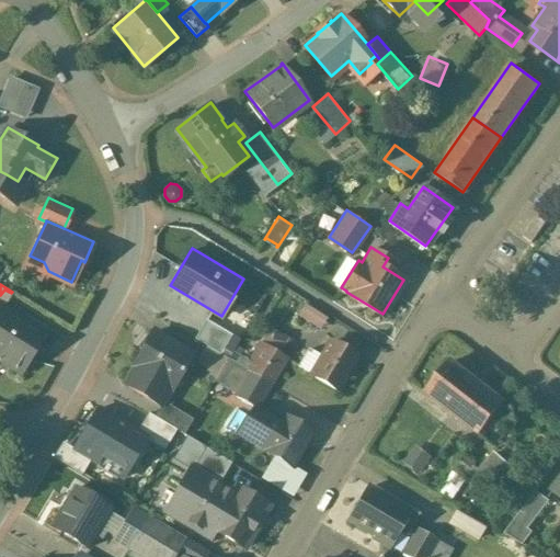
[(321,326),(328,316),(305,299),(298,309),(321,326)]
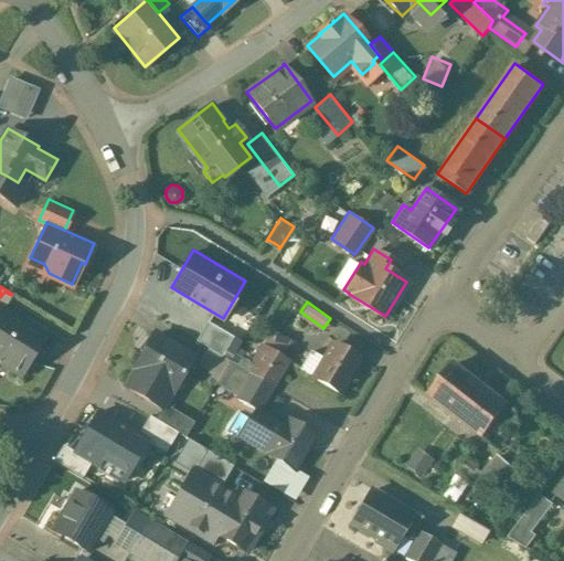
[(44,335),(1,307),(0,308),(0,359),(21,372),(44,335)]
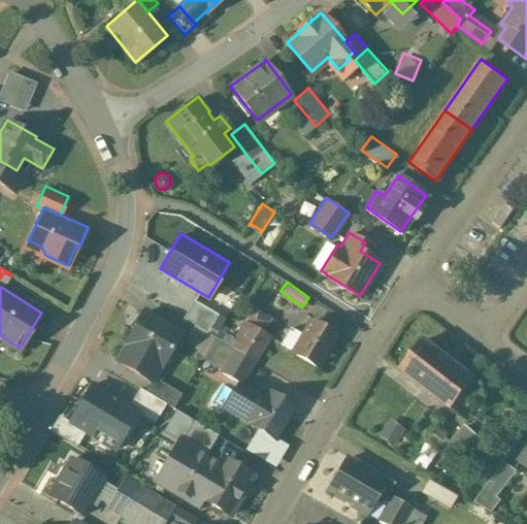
[(219,314),(194,298),(184,316),(194,323),(208,331),(219,314)]
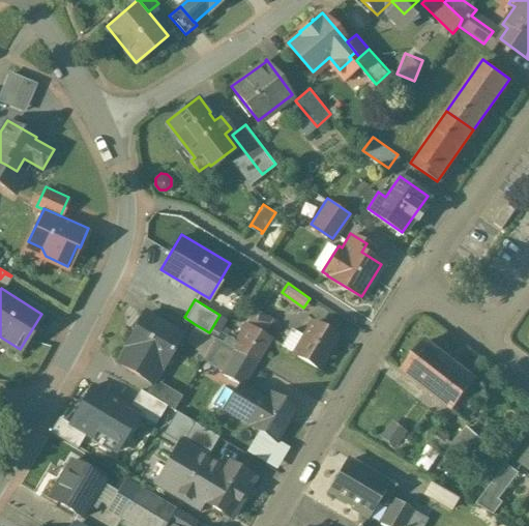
[(264,328),(273,316),(261,307),(252,319),(264,328)]
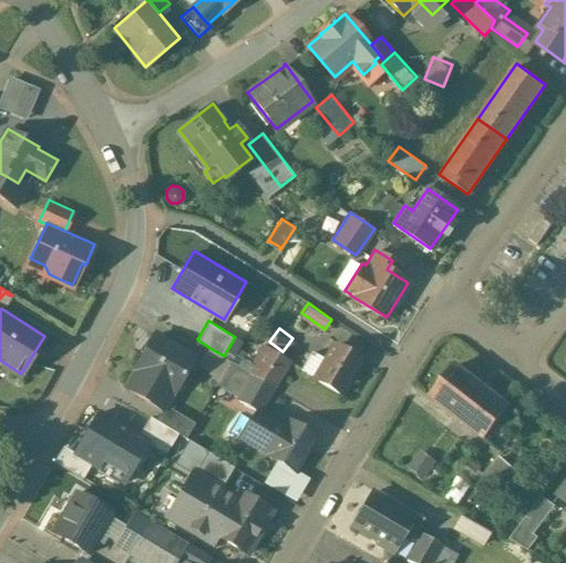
[(194,357),(155,334),(134,368),(135,369),(155,380),(173,391),(174,391),(194,357)]
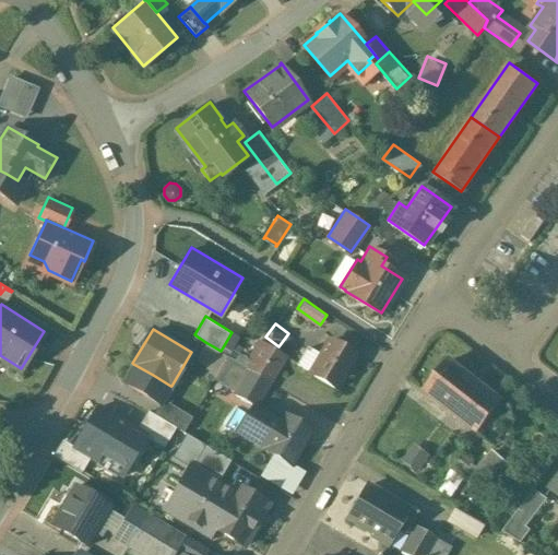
[(356,353),(329,338),(309,370),(336,387),(356,353)]
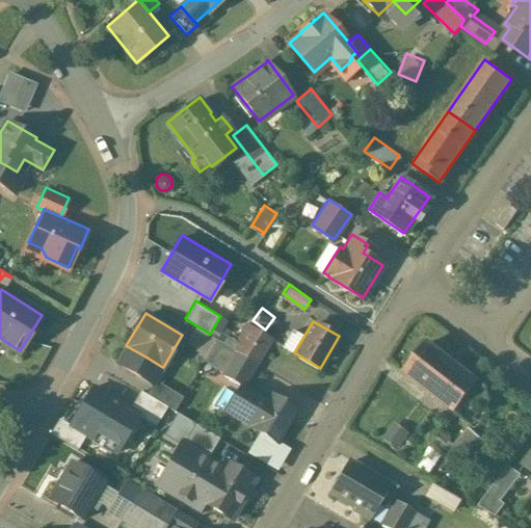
[(245,322),(231,346),(237,350),(257,362),(263,351),(247,341),(255,328),(245,322)]
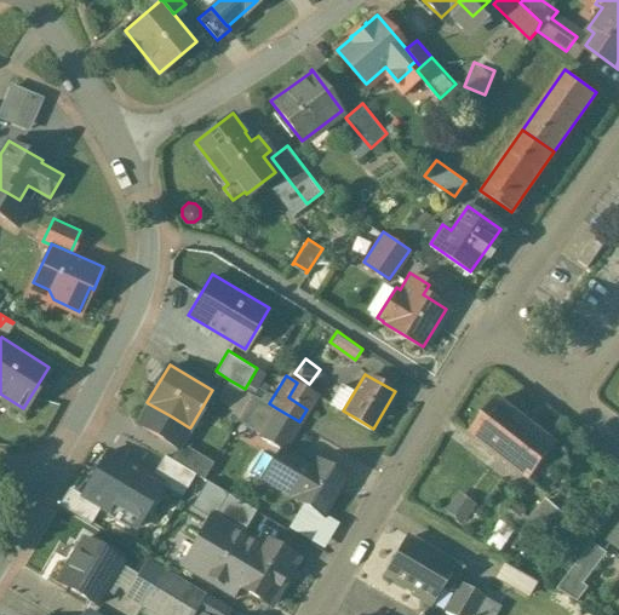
[(245,389),(228,379),(217,397),(239,417),(245,408),(253,394),(245,389)]
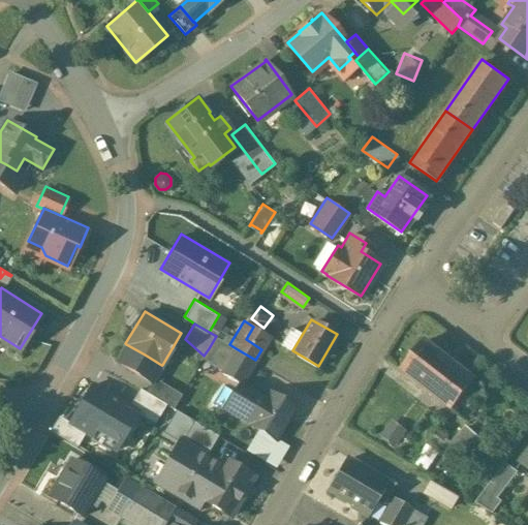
[(270,336),(253,327),(246,339),(261,349),(270,336)]
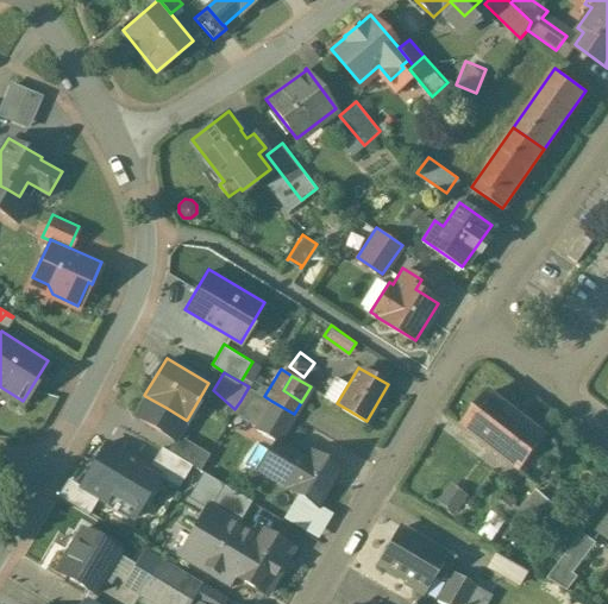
[(546,434),(488,389),(462,422),(520,469),(546,434)]
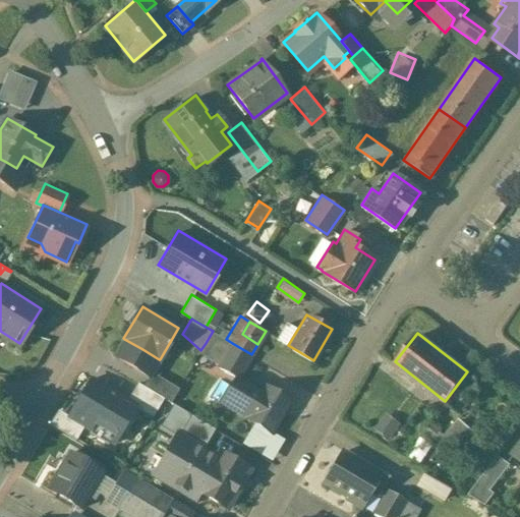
[(142,349),(124,339),(115,354),(132,365),(142,349)]
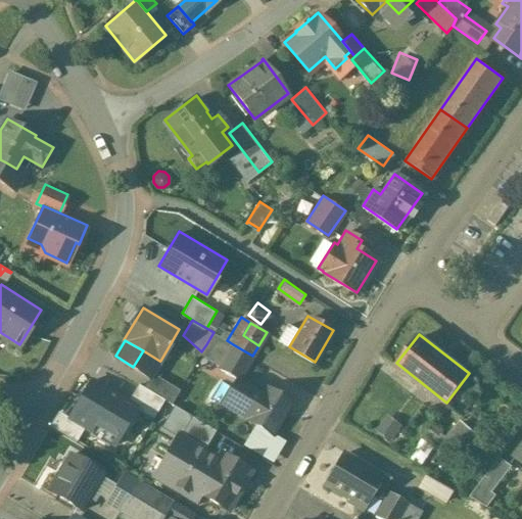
[(252,356),(233,344),(226,356),(245,367),(252,356)]
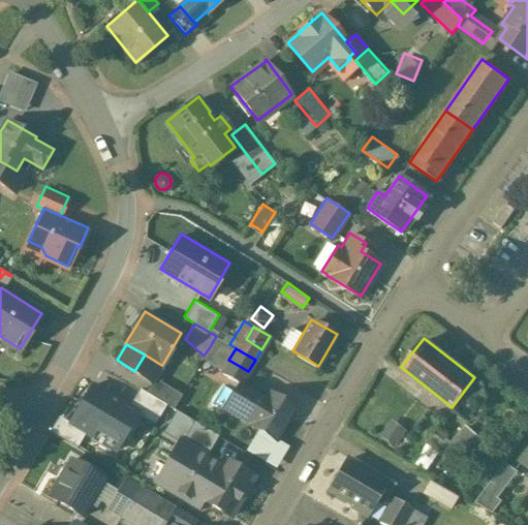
[(161,365),(145,354),(134,371),(152,380),(161,365)]
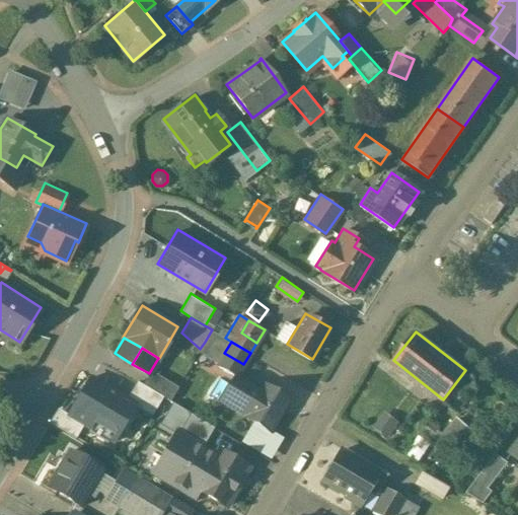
[(243,364),(224,353),(217,364),(236,376),(243,364)]
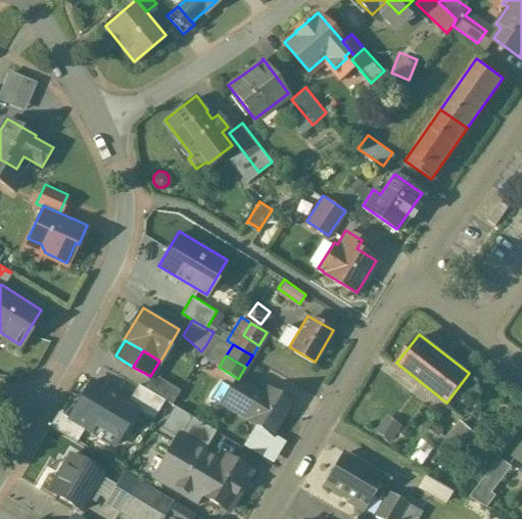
[(129,400),(92,379),(69,416),(86,426),(92,429),(90,433),(109,444),(112,441),(115,443),(137,407),(138,406),(129,400)]
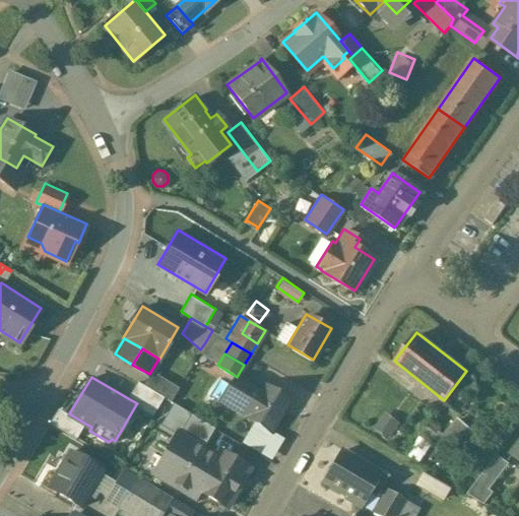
[(139,380),(128,398),(137,403),(136,404),(153,414),(165,395),(139,380)]
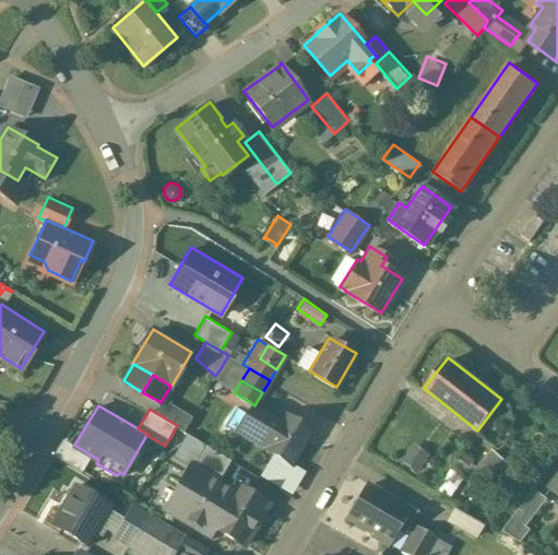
[(276,426),(251,411),(239,430),(264,447),(276,426)]
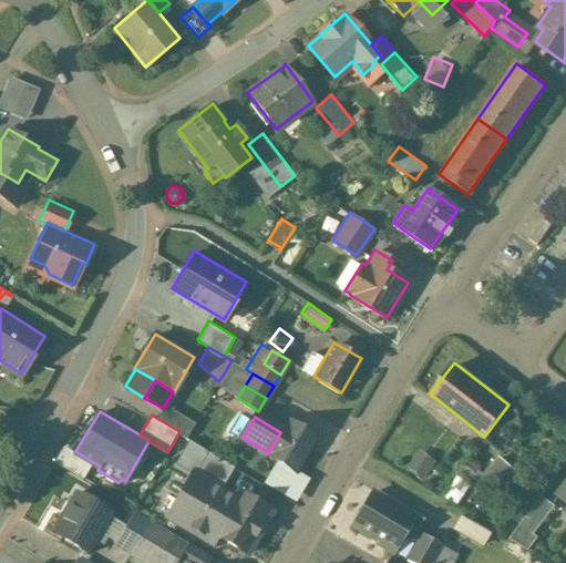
[(315,436),(288,420),(280,432),(268,453),(295,469),(315,436)]
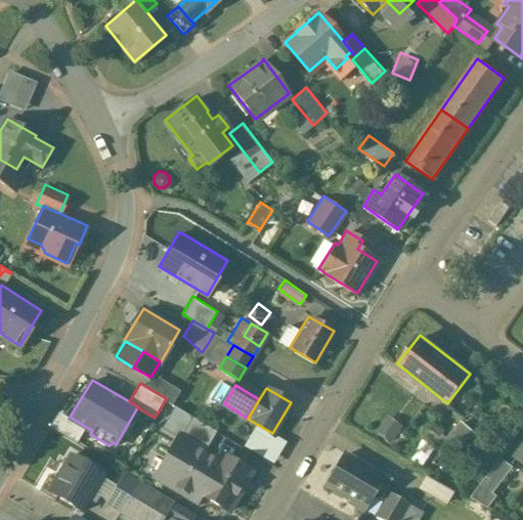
[(392,437),(405,422),(381,402),(368,419),(392,437)]
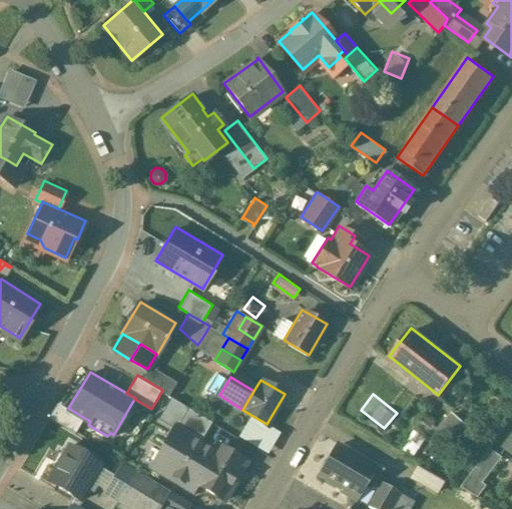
[(76,431),(84,418),(68,408),(58,403),(50,416),(76,431)]
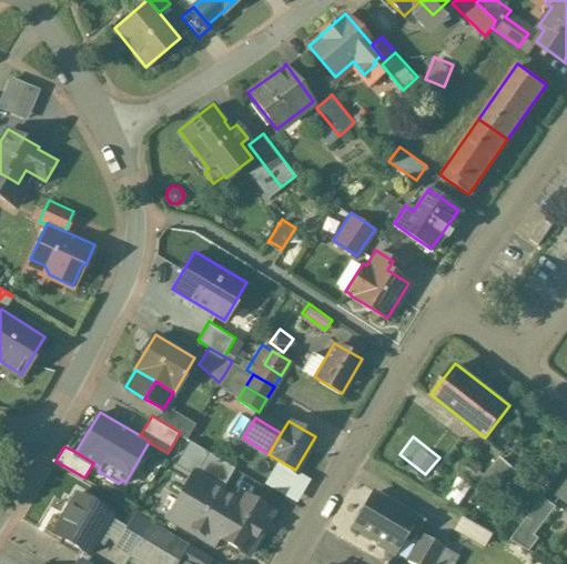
[(234,466),(208,450),(194,473),(220,490),(234,466)]
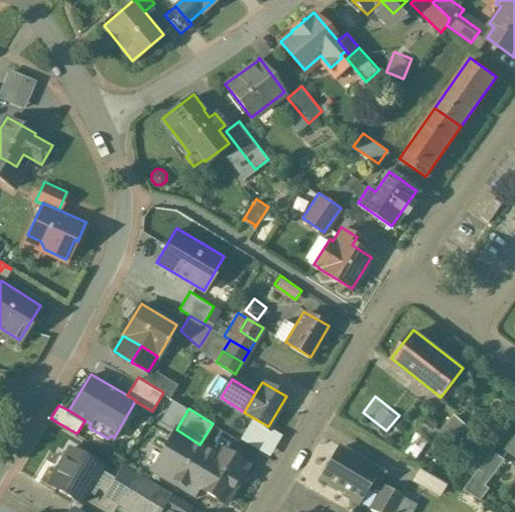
[(439,426),(456,440),(471,423),(454,409),(439,426)]
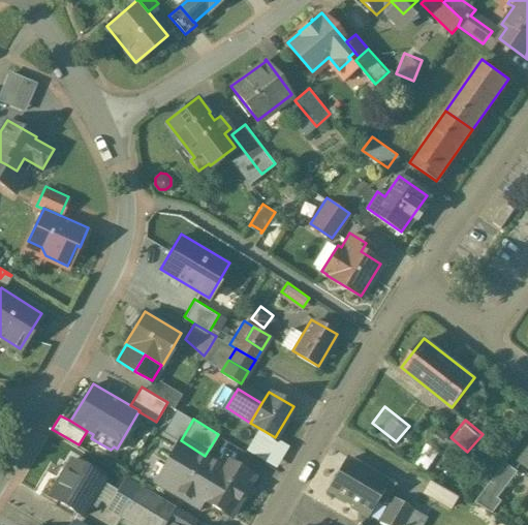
[(205,456),(181,440),(167,463),(187,475),(178,491),(197,503),(202,497),(230,515),(253,475),(222,457),(218,464),(205,456)]
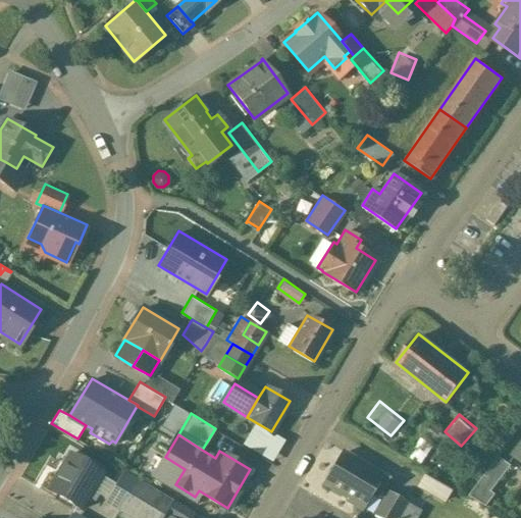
[(102,470),(70,451),(49,488),(81,508),(92,488),(101,472),(102,470)]
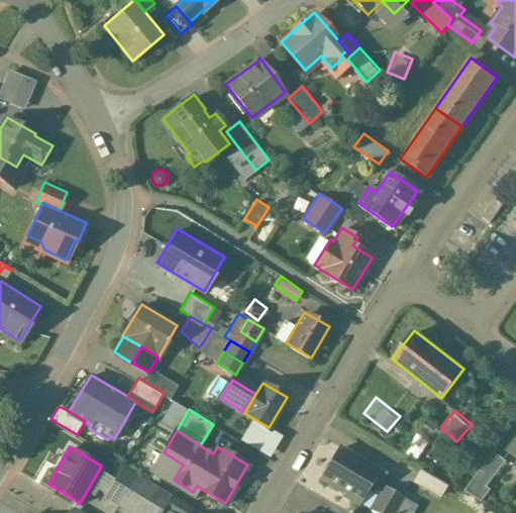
[(375,468),(339,446),(321,477),(346,492),(345,494),(357,502),(367,486),(376,491),(387,471),(377,465),(375,468)]
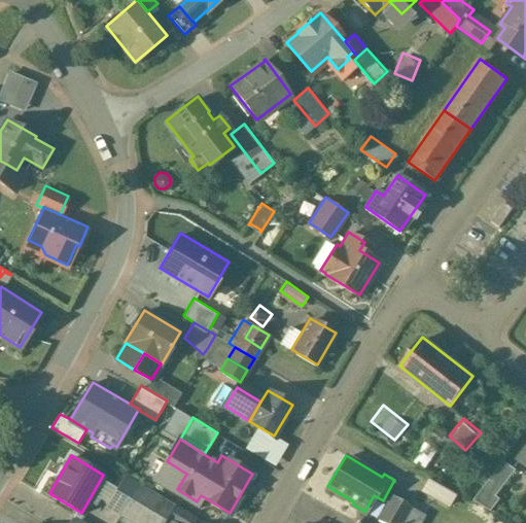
[(503,458),(483,486),(495,495),(516,468),(503,458)]
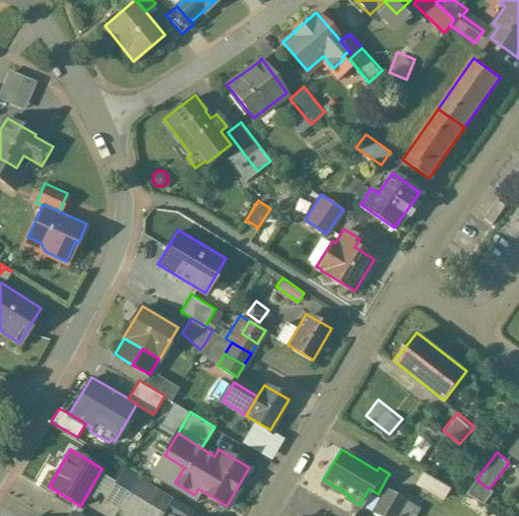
[(416,481),(446,496),(452,482),(423,469),(416,481)]
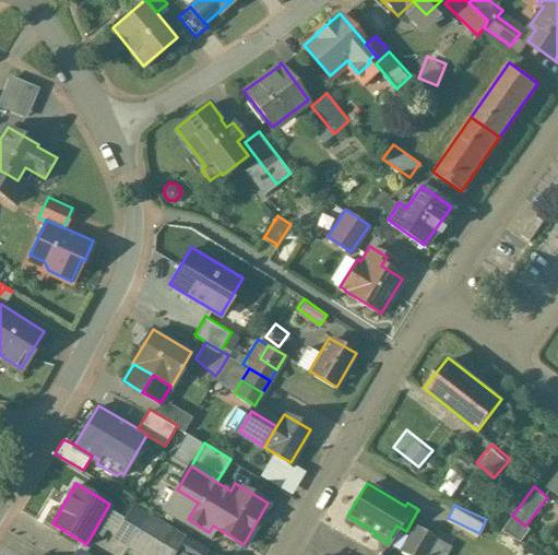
[(123,516),(108,506),(98,523),(115,533),(123,516)]
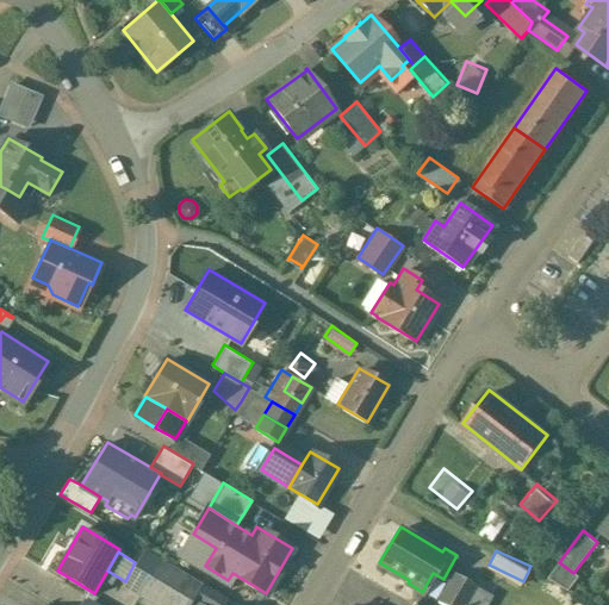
[(202,585),(159,559),(141,590),(140,590),(138,592),(160,604),(199,604),(192,600),(202,585)]
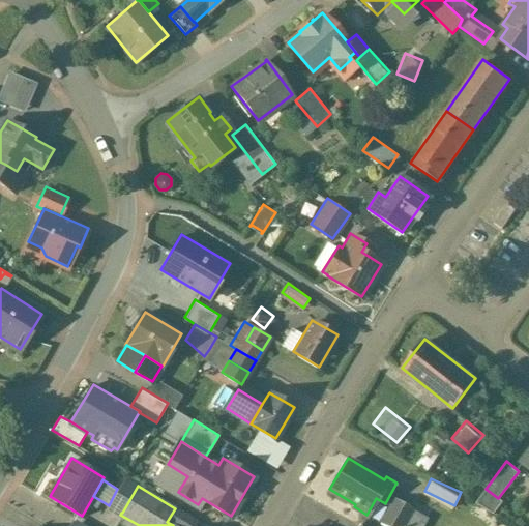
[(401,525),(412,507),(394,497),(380,522),(386,525),(401,525)]
